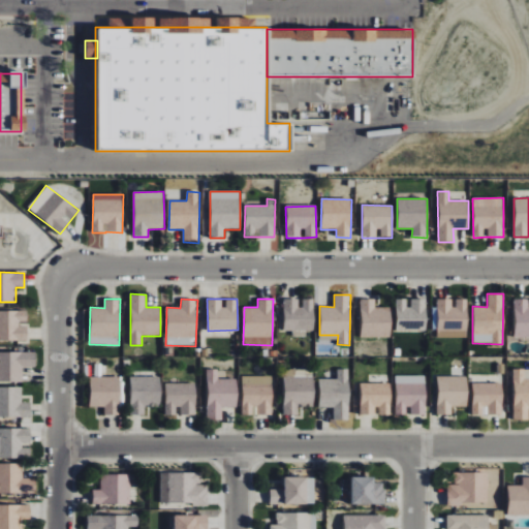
[(300,299),(283,299),(284,331),(314,331),(313,299),(300,299)]
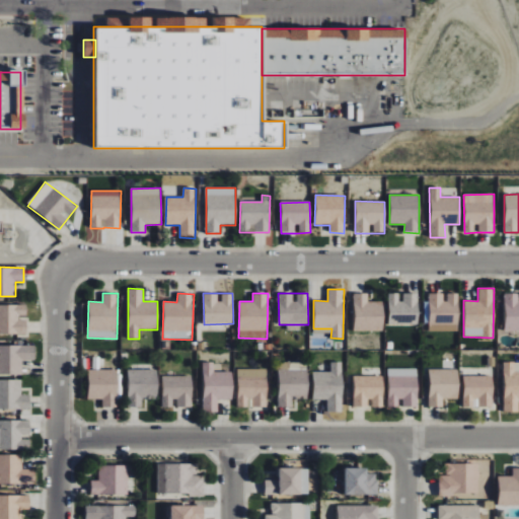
[(383,302),(368,302),(367,293),(353,293),(354,331),(383,330),(383,302)]
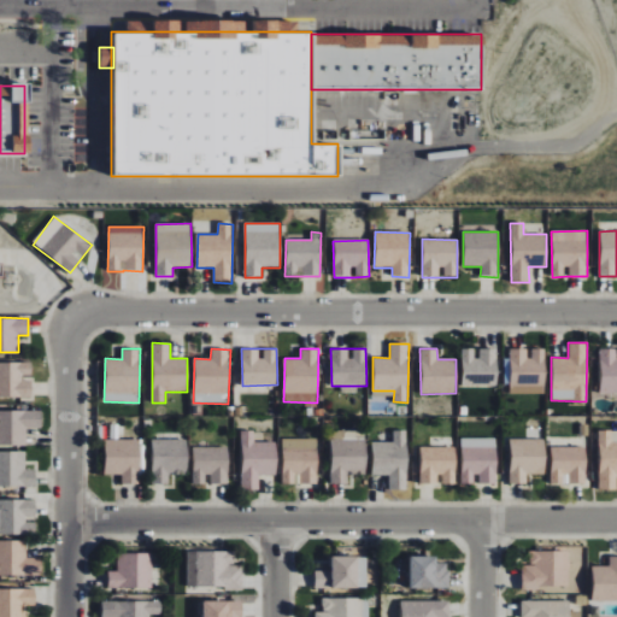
[(476,348),(462,348),(463,386),(497,385),(495,348),(476,348)]
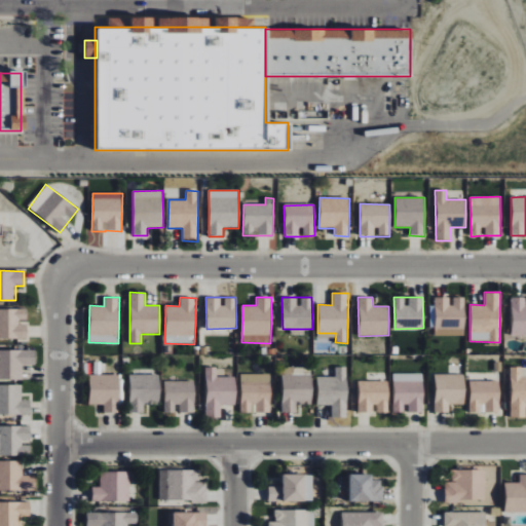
[(434,336),(464,336),(463,297),(450,297),(434,297),(434,336)]
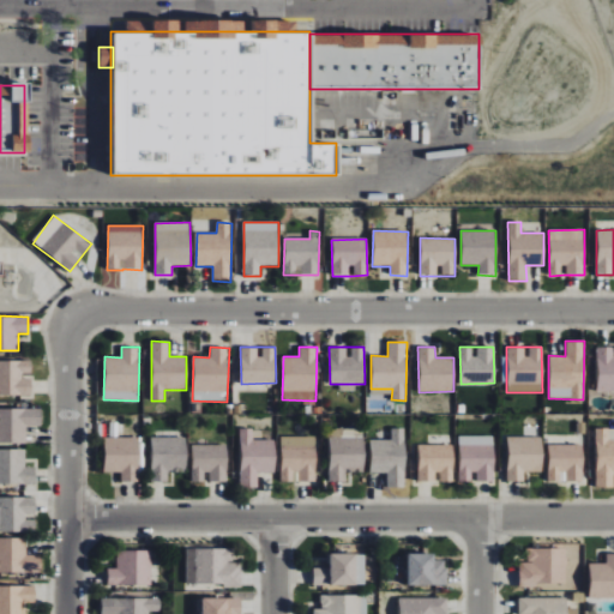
[(613,355),(613,356),(613,347),(596,347),(597,392),(613,391),(613,355)]
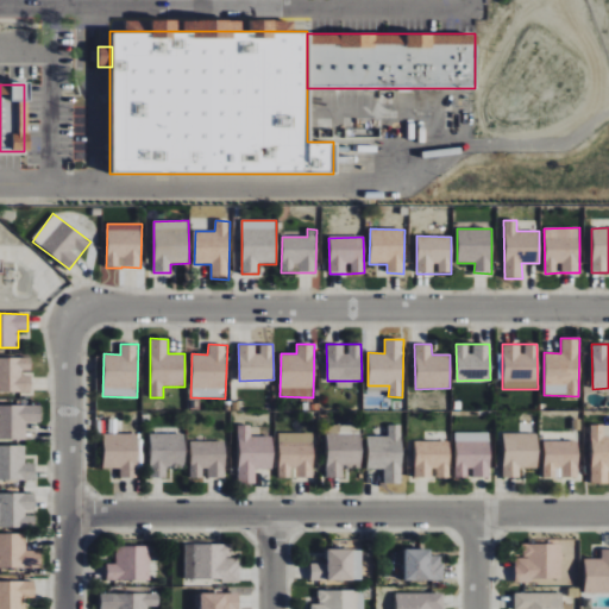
[(0,391),(32,391),(31,357),(0,357),(0,391)]
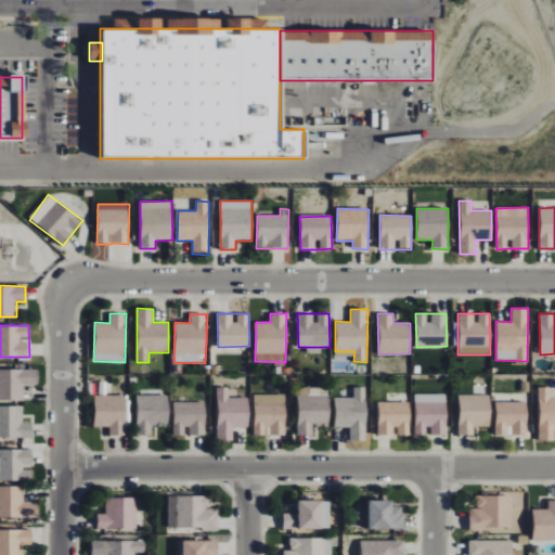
[(0,369),(0,399),(24,400),(24,384),(37,384),(37,370),(0,369)]
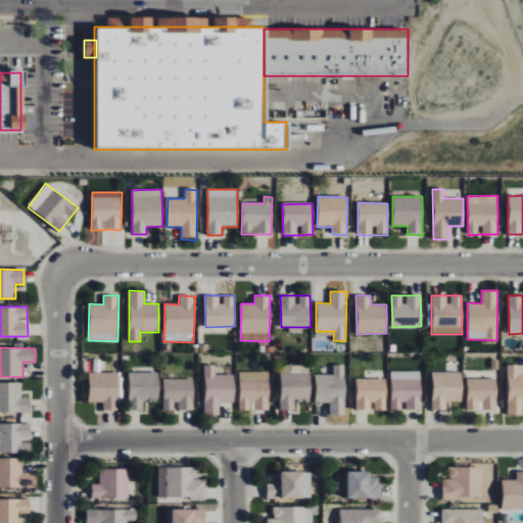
[(315,374),(316,402),(329,402),(330,415),(346,415),(345,364),(333,365),(333,374),(315,374)]
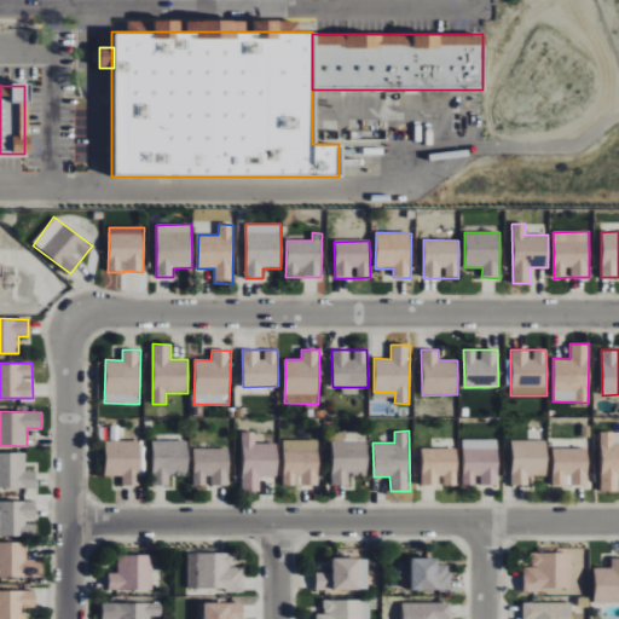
[(260,492),(260,476),(278,476),(277,444),(255,444),(255,432),(242,432),(243,492),(260,492)]
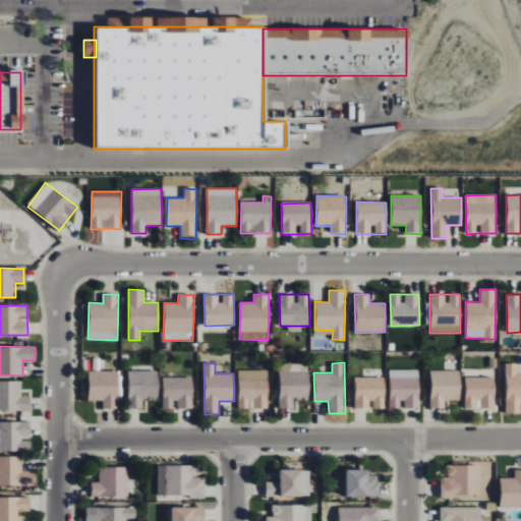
[(520,400),(520,363),(507,363),(506,413),(520,413),(520,401),(520,400)]
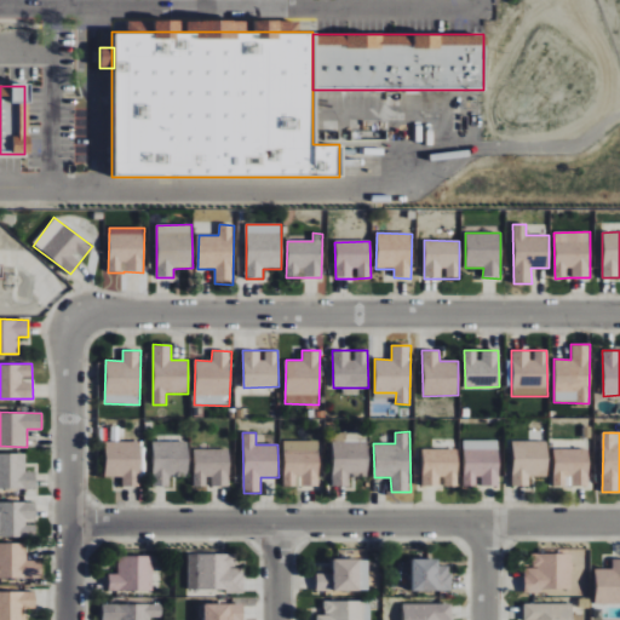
[(283,486),(299,487),(299,486),(319,486),(320,441),(285,440),(283,486)]
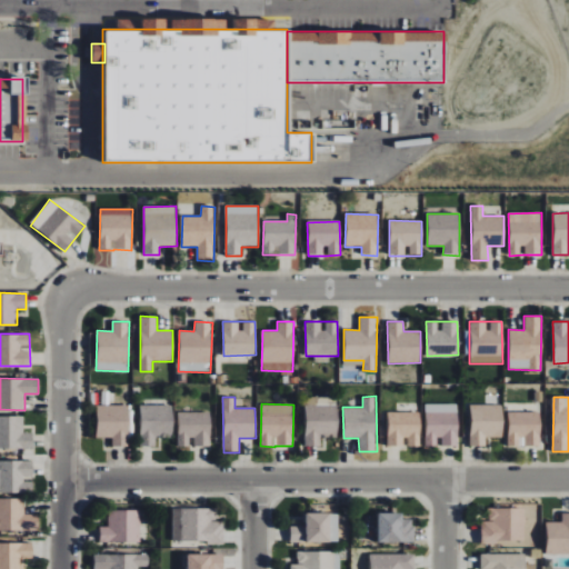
[(457,403),(425,405),(426,447),(439,447),(439,446),(458,446),(457,403)]
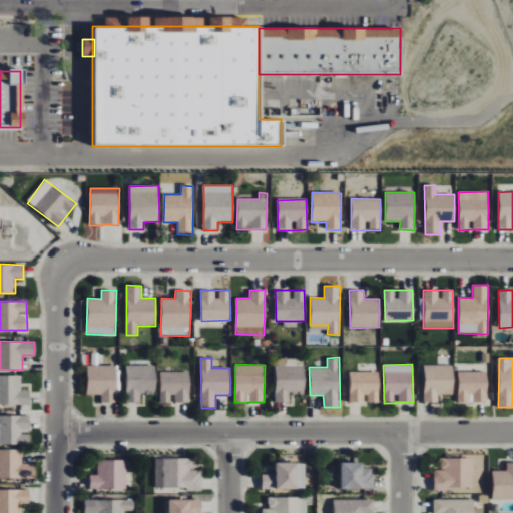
[(101,395),(101,402),(115,403),(116,366),(87,365),(87,394),(101,395)]
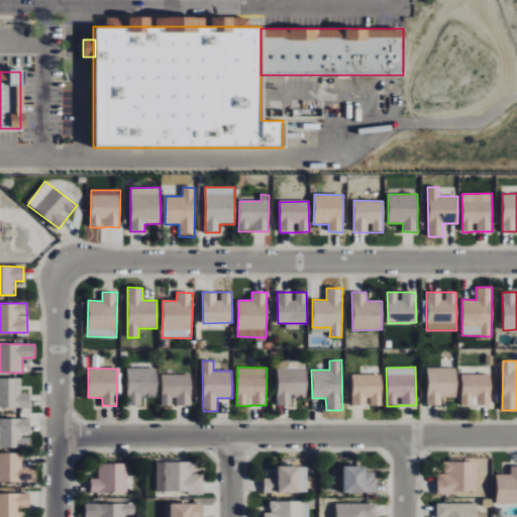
[(157,368),(127,368),(128,405),(141,405),(141,397),(158,396),(157,368)]
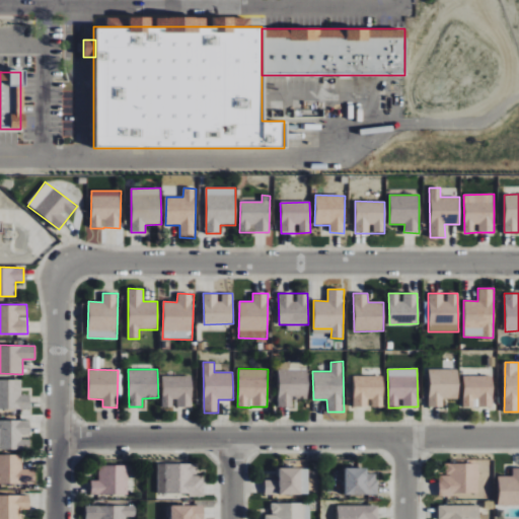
[(279,406),(291,406),(291,398),(309,398),(308,369),(278,370),(279,406)]
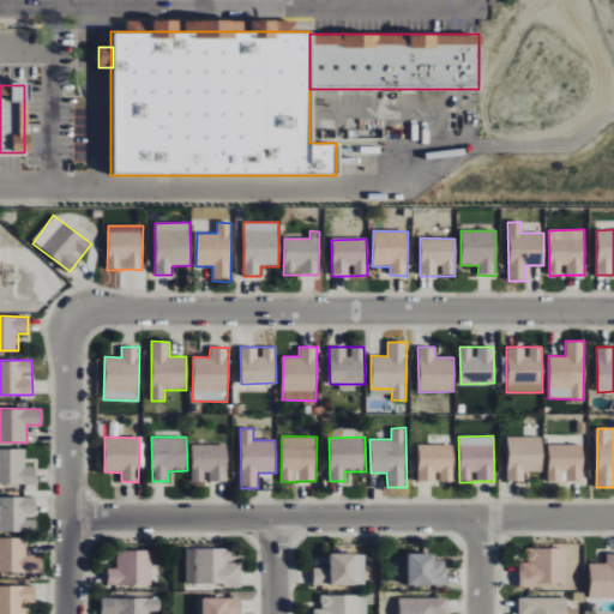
[(507,481),(524,481),(524,471),(542,471),(543,437),(507,437),(507,481)]
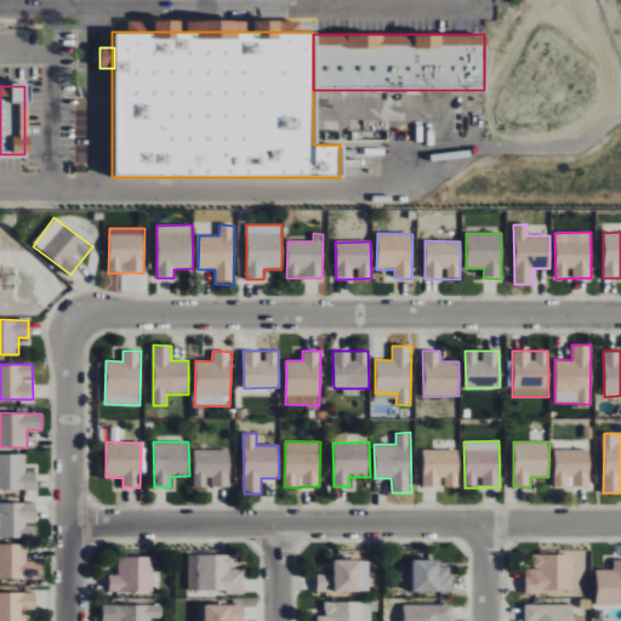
[(459,450),(423,449),(423,486),(443,486),(459,486),(459,450)]
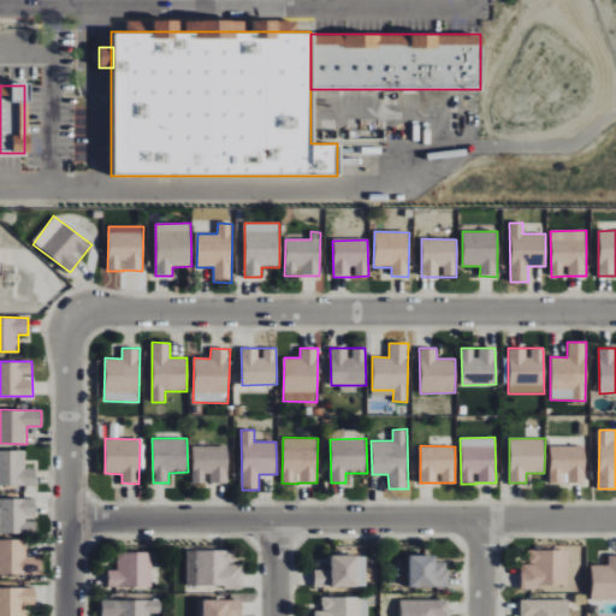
[(586,446),(551,445),(550,483),(564,484),(564,483),(585,483),(586,446)]
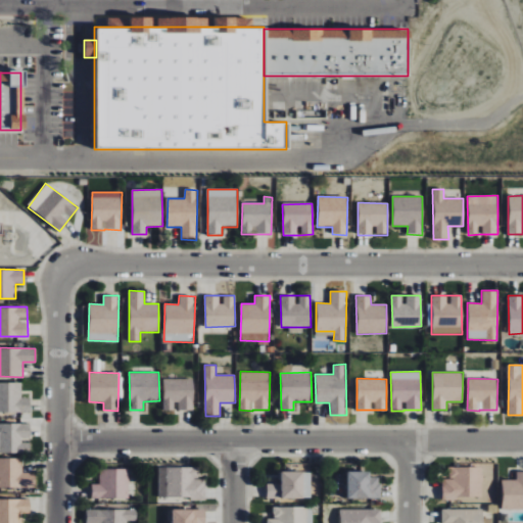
[(193,379),(163,379),(164,410),(177,410),(194,410),(193,379)]
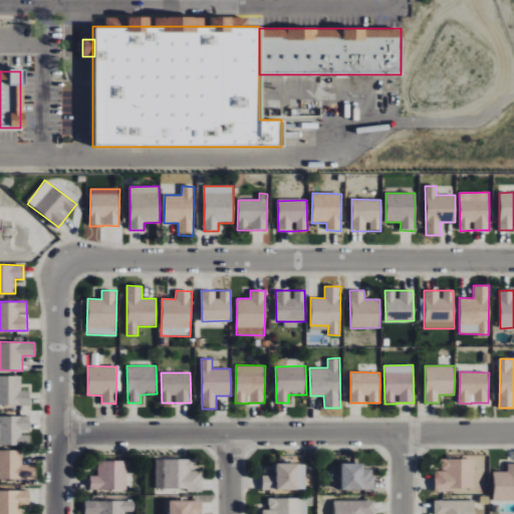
[(21,375),(0,374),(0,404),(30,405),(30,391),(21,391),(21,375)]
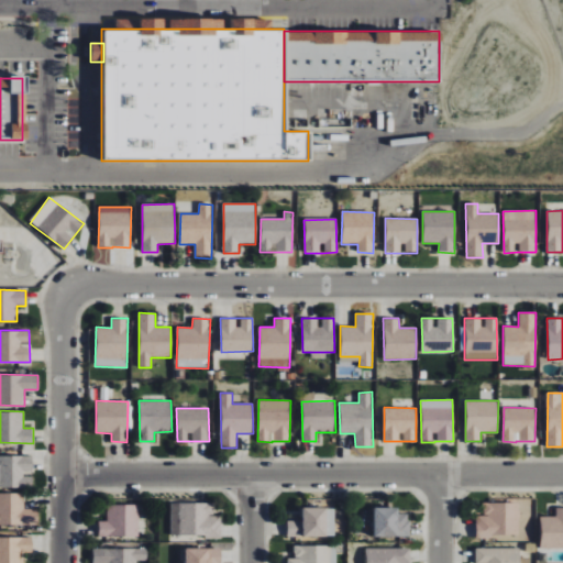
[(0,486),(33,488),(33,474),(33,456),(0,454),(0,486)]
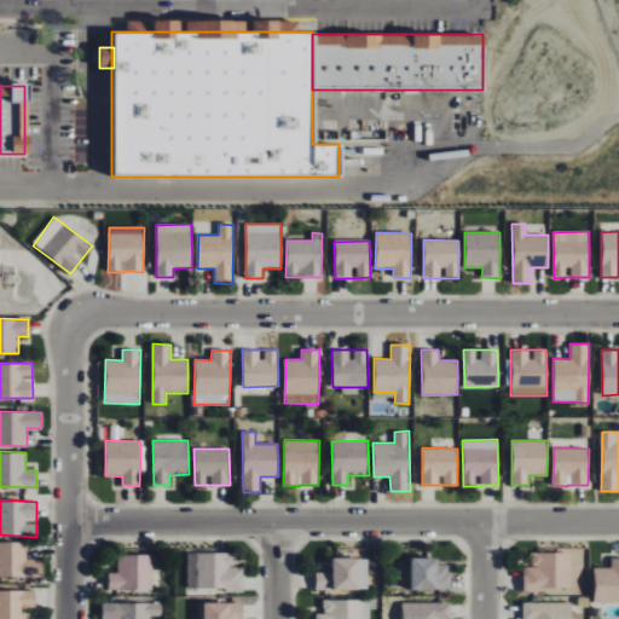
[(0,542),(0,576),(41,577),(42,560),(27,560),(27,543),(0,542)]
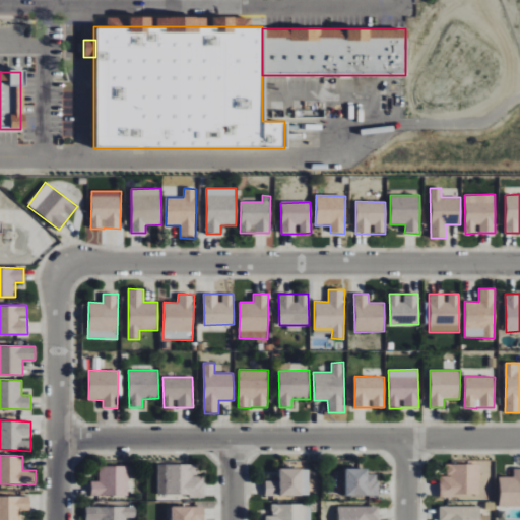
[(479,495),(478,463),(446,464),(447,475),(440,475),(441,496),(479,495)]
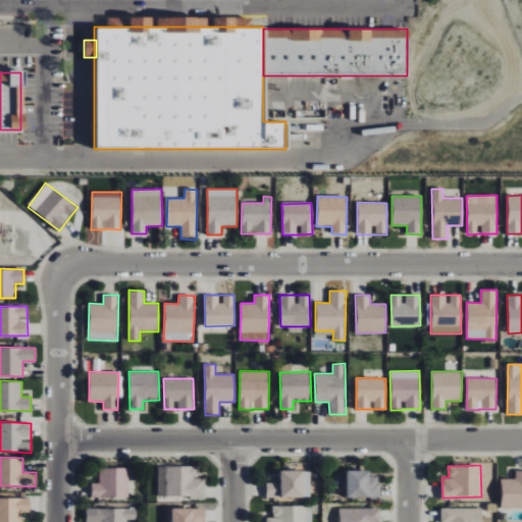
[(158,498),(205,498),(205,478),(198,478),(198,466),(158,466),(158,498)]
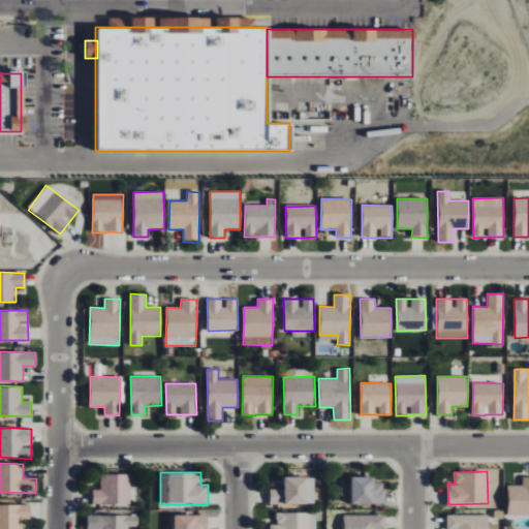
[(92,504),(130,504),(130,474),(100,473),(100,490),(92,489),(92,504)]
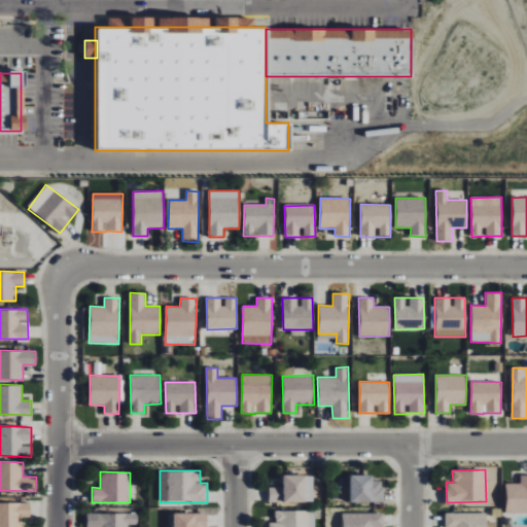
[(313,475),(282,476),(282,487),(269,487),(269,502),(313,501),(313,475)]
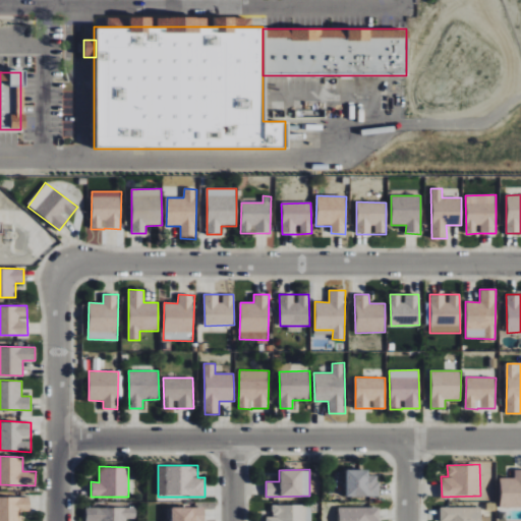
[(346,497),(380,497),(380,475),(368,475),(367,469),(345,469),(346,497)]
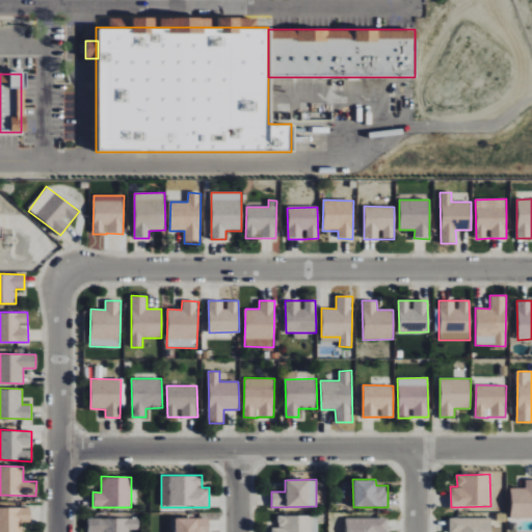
[(510,487),(511,519),(531,517),(531,523),(531,522),(531,479),(526,479),(526,487),(510,487)]
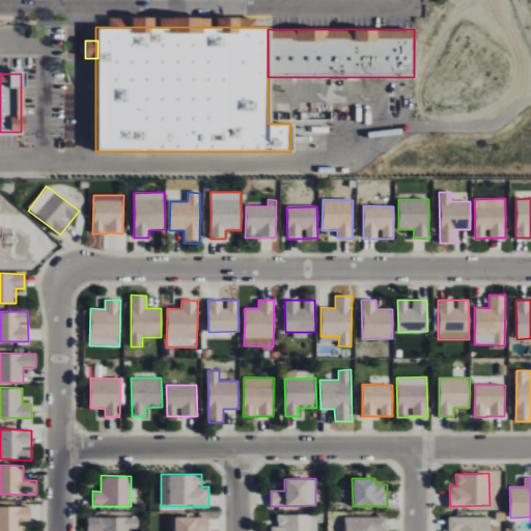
[(0,530),(22,530),(22,521),(30,522),(30,506),(0,506),(0,530)]
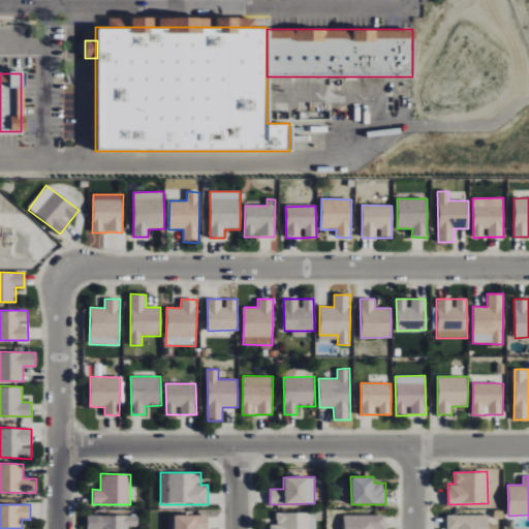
[(488,528),(489,515),(447,514),(446,528),(449,528),(488,528)]
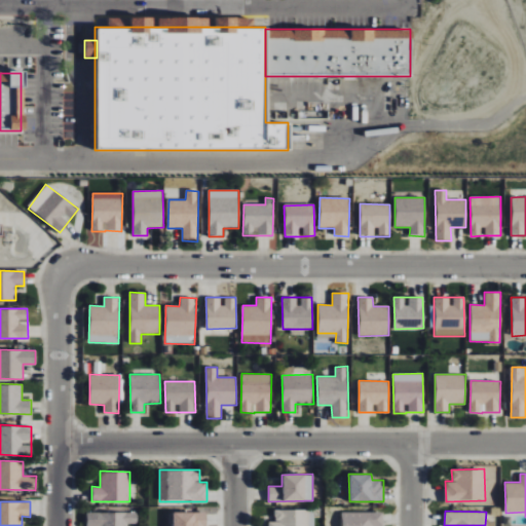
[(137,512),(86,513),(86,525),(127,525),(127,524),(138,523),(137,512)]
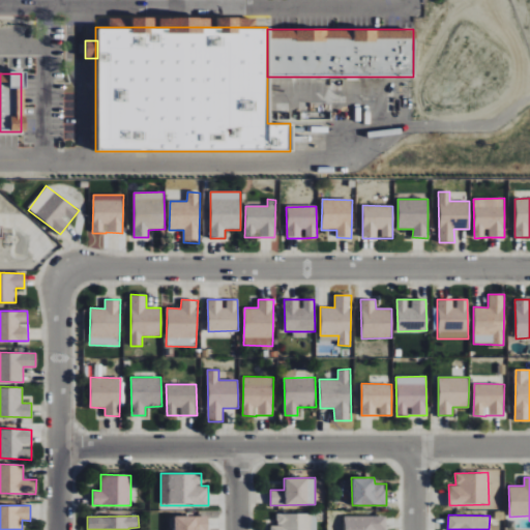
[(173,529),(208,529),(208,516),(173,516),(173,529)]
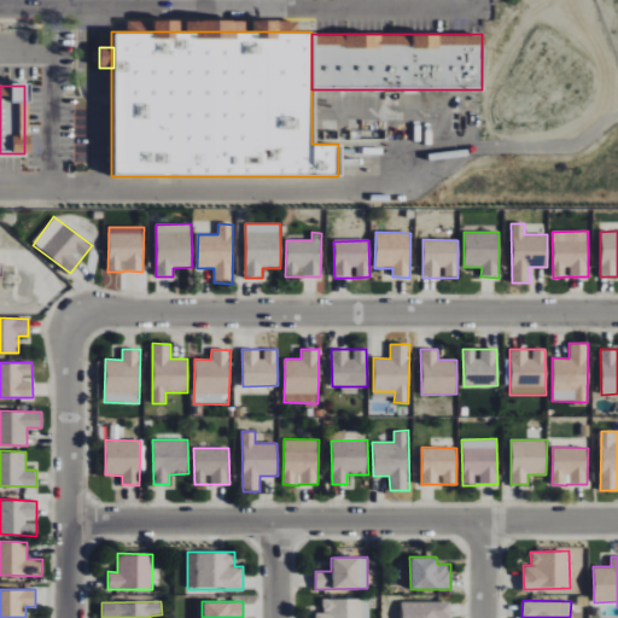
[(401,617),(449,617),(450,602),(402,601),(401,617)]
